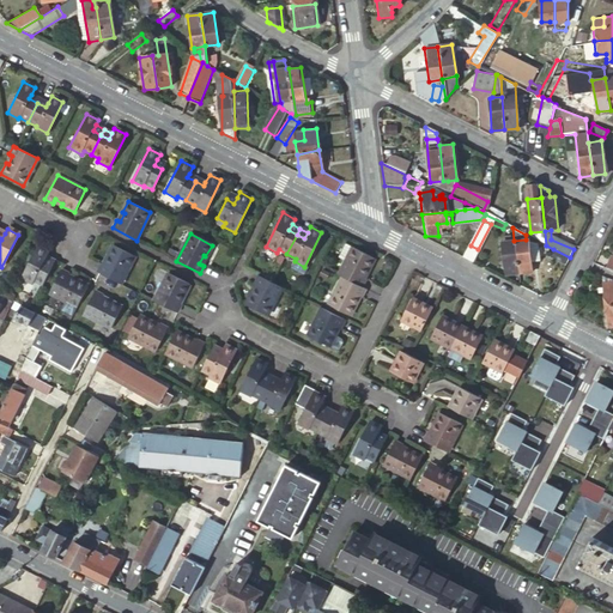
[(526,240),(514,241),(517,273),(530,272),(529,265),(527,241),(527,240),(526,240)]
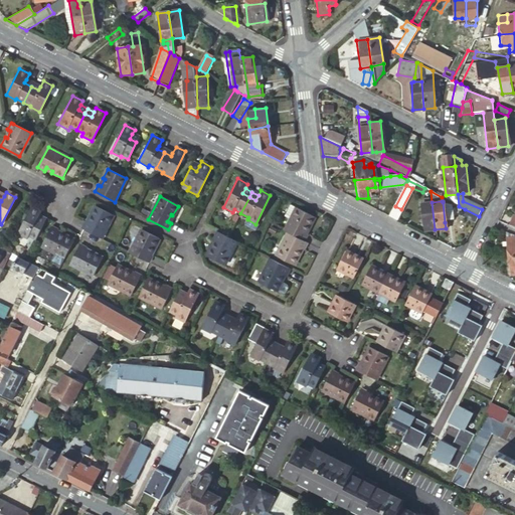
[(435,229),(432,202),(420,203),(423,231),(435,229)]
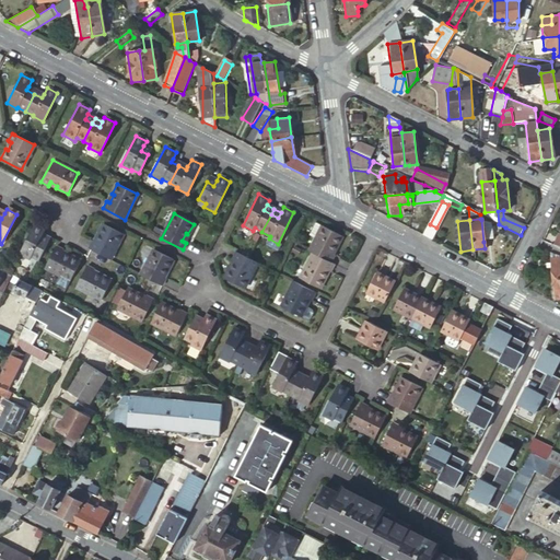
[(491,223),(481,220),(483,242),(492,241),(491,223)]
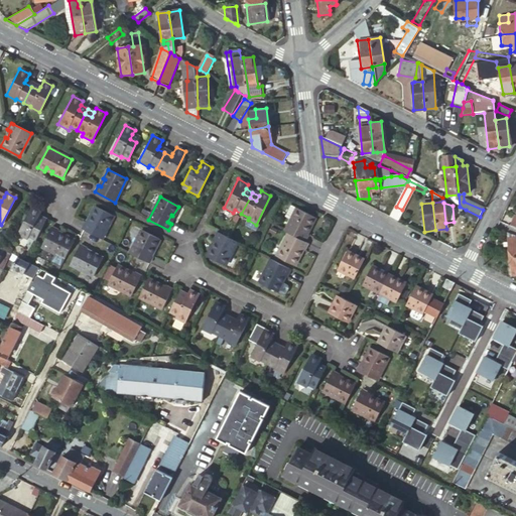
[(289,217),(294,208),(288,205),(283,214),(289,217)]
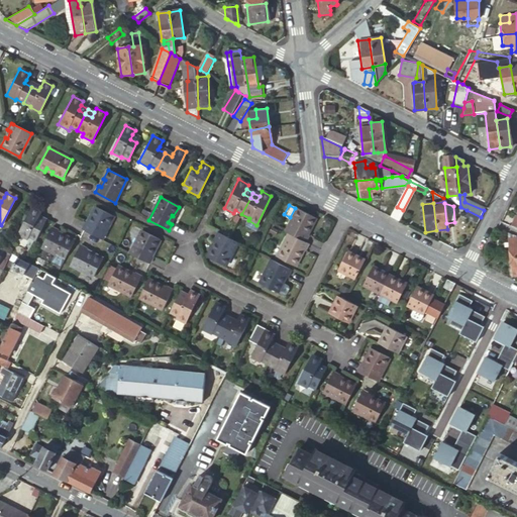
[(397,221),(403,210),(397,207),(396,206),(390,218),(397,221)]
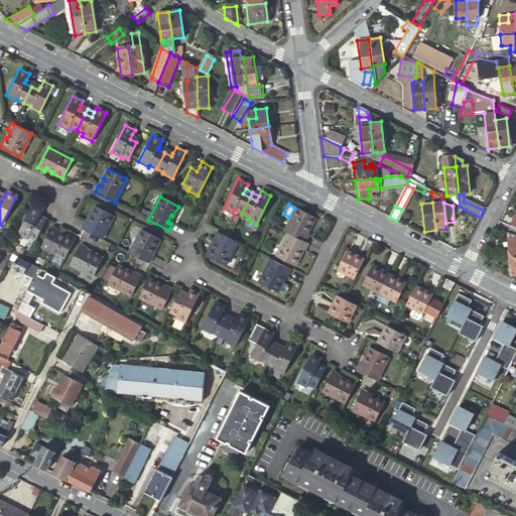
[(84,223),(80,229),(100,239),(112,216),(94,207),(89,217),(91,218),(88,225),(86,224),(84,223)]
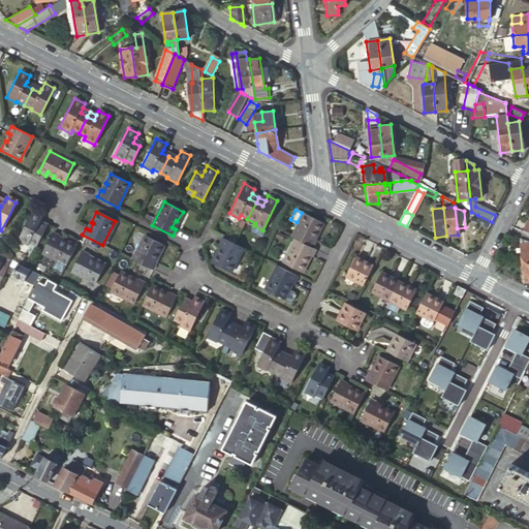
[(35,248),(44,230),(36,226),(38,221),(40,218),(31,213),(16,241),(26,246),(27,244),(35,248)]
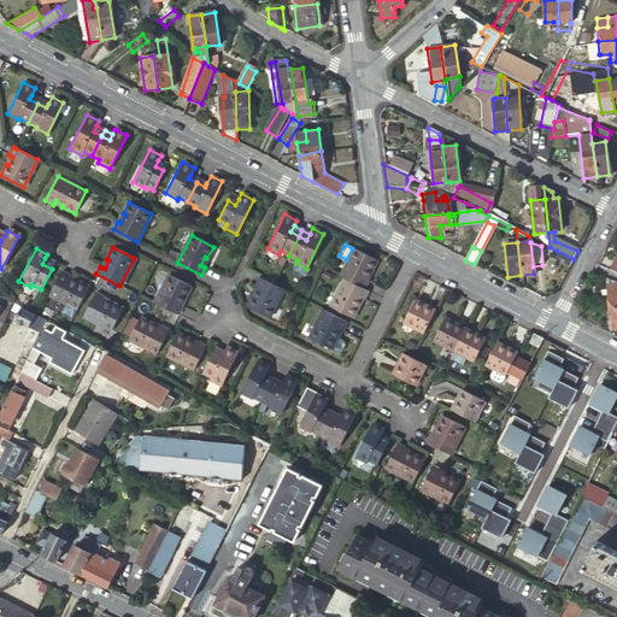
[(338,276),(342,278),(362,288),(365,281),(364,280),(360,278),(365,269),(368,271),(374,259),(352,248),(346,259),(338,276)]
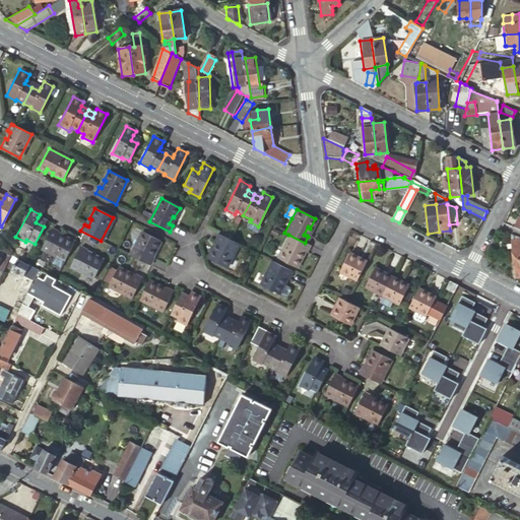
[(479,226),(483,218),(469,211),(465,219),(479,226)]
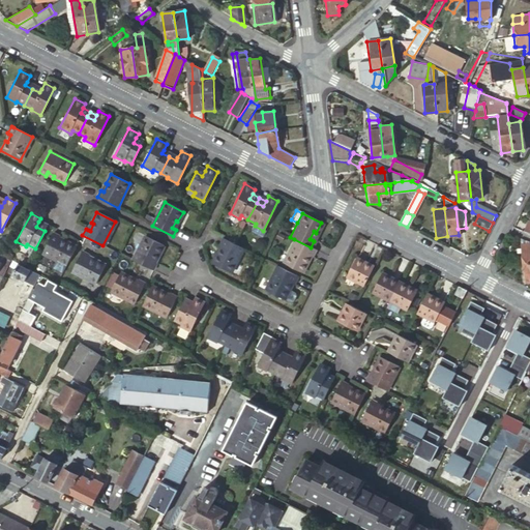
[(45,231),(47,226),(38,222),(36,227),(45,231)]
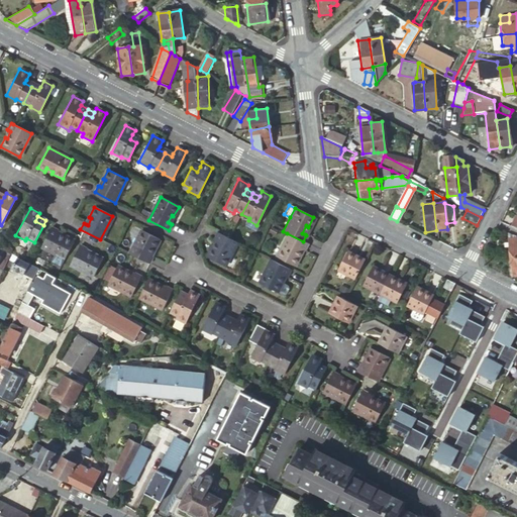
[(63,261),(73,242),(64,237),(63,239),(56,235),(57,233),(58,232),(50,229),(40,248),(63,261)]
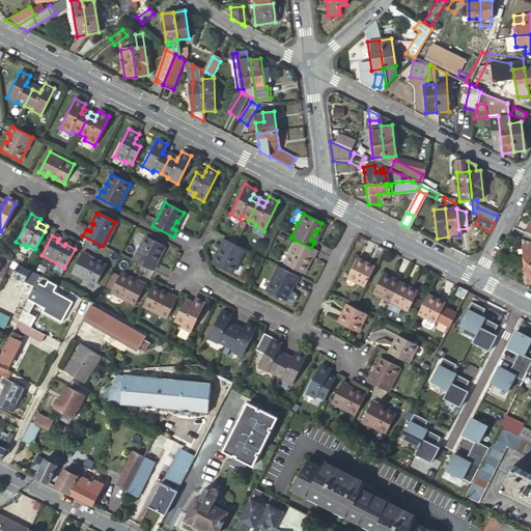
[(144,238),(132,261),(152,272),(156,264),(154,263),(152,262),(156,255),(158,256),(163,247),(144,238)]
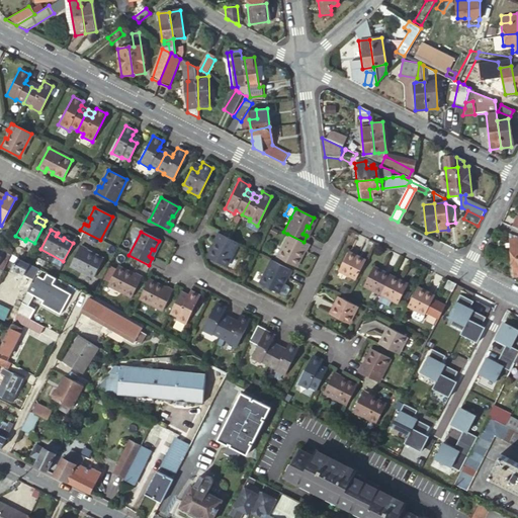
[(235,244),(229,241),(216,234),(211,241),(213,242),(216,243),(212,250),(210,249),(205,259),(223,268),(235,244)]
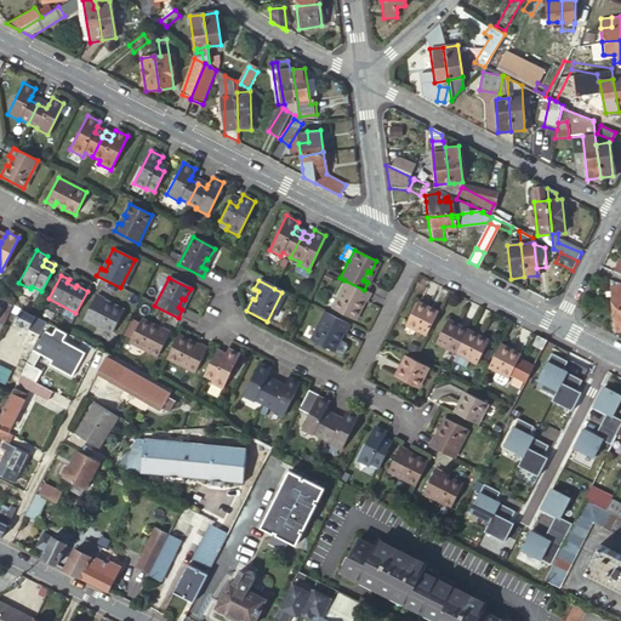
[(364,301),(369,292),(364,290),(345,280),(330,309),(352,322),(358,309),(355,308),(360,298),(363,300),(364,301)]
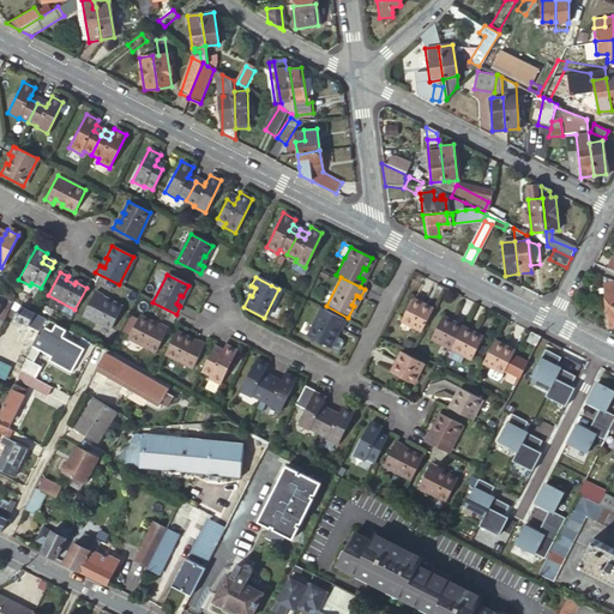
[(613,277),(603,278),(606,304),(613,304),(613,277)]
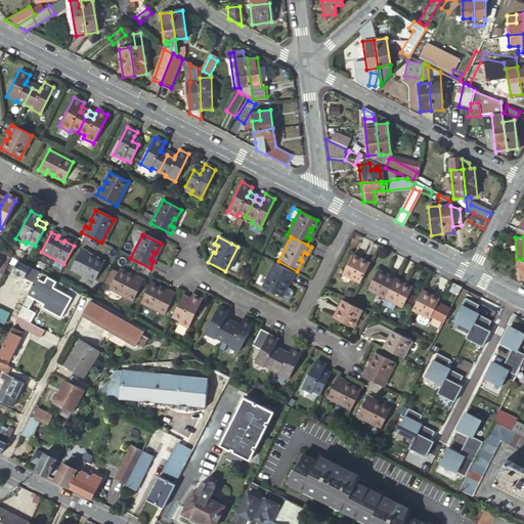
[(85,258),(85,256),(86,255),(80,251),(70,271),(93,284),(102,265),(92,260),(92,262),(85,258)]
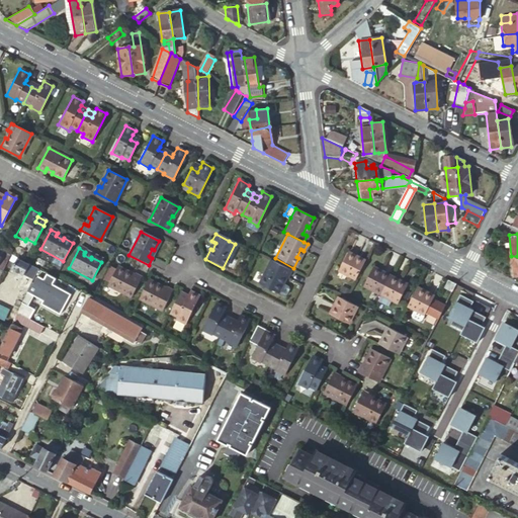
[(4,267),(10,256),(3,252),(1,256),(0,254),(0,272),(1,273),(4,267)]
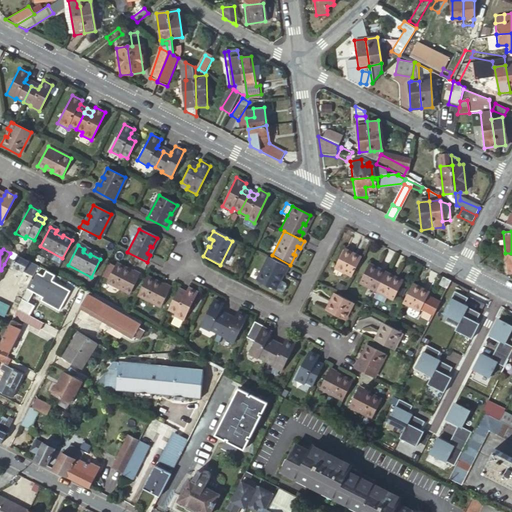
[(334,268),(350,276),(358,260),(352,257),(353,255),(343,250),(334,268)]
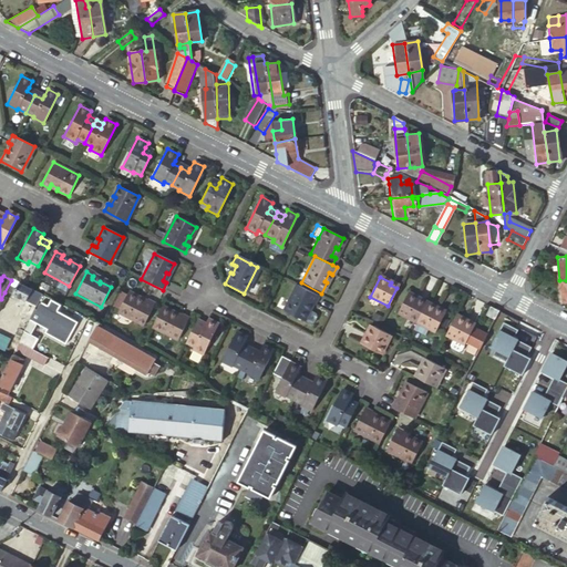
[(38,305),(41,296),(11,280),(4,292),(35,308),(38,305)]
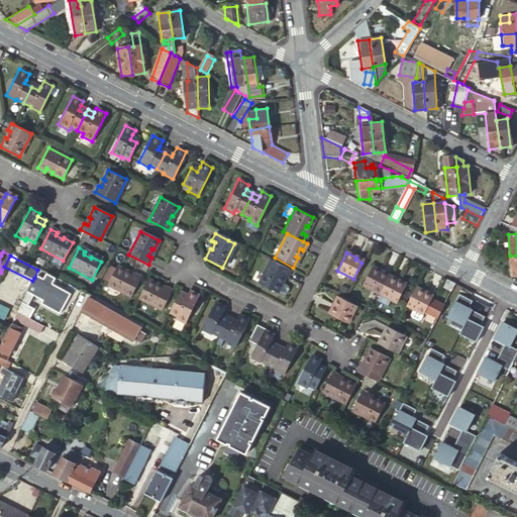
[(288,271),(269,261),(256,285),(275,293),(279,285),(277,284),(281,277),(283,278),(285,279),(288,271)]
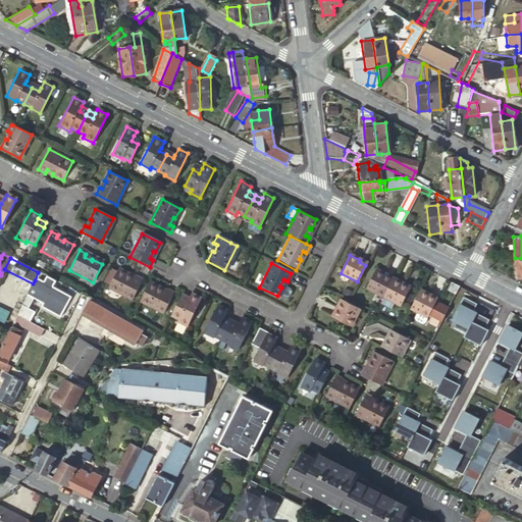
[(126,277),(127,275),(117,270),(108,289),(131,301),(142,280),(135,276),(134,278),(133,280),(126,277)]
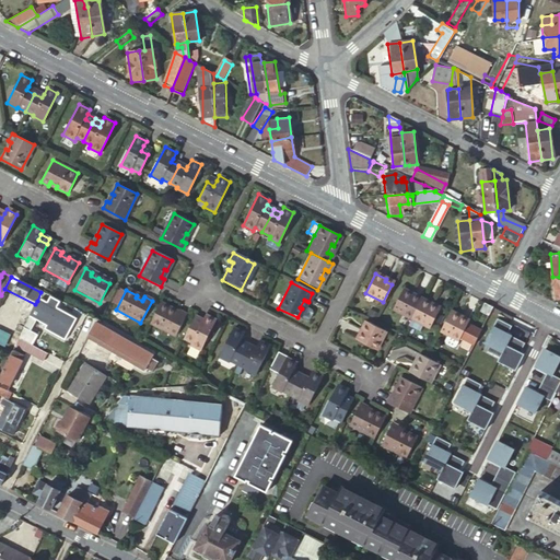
[(56,300),(41,292),(37,301),(51,308),(56,300)]
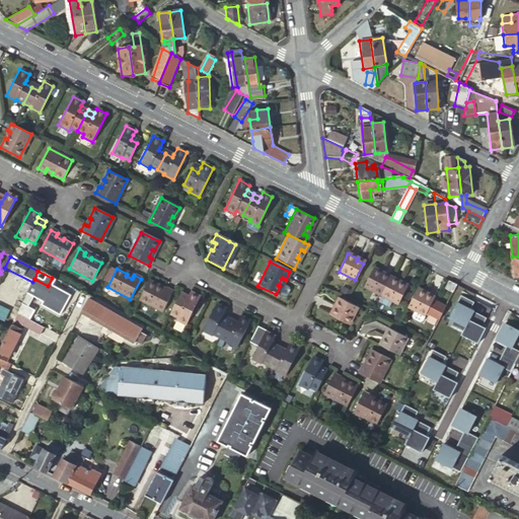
[(364,287),(380,295),(390,277),(380,272),(379,274),(372,271),(364,287)]
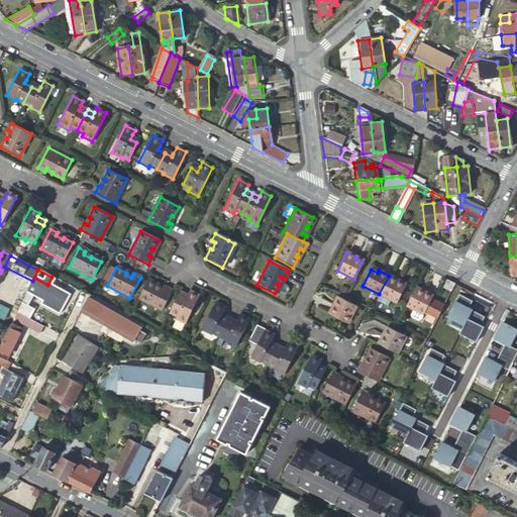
[(389,276),(379,294),(390,300),(396,303),(405,287),(398,284),(399,281),(389,276)]
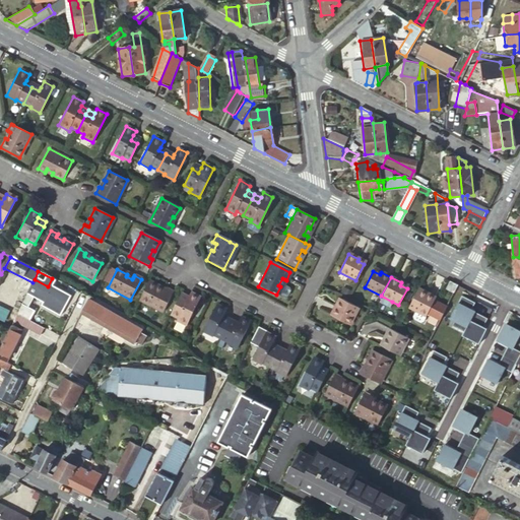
[(16,316),(29,323),(34,314),(26,310),(31,299),(60,313),(68,297),(54,289),(55,287),(51,284),(50,287),(48,286),(35,279),(33,282),(16,316)]
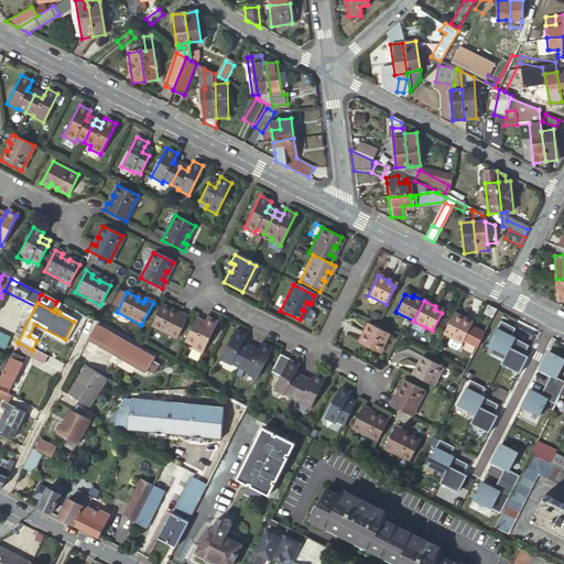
[(495,311),(486,306),(481,315),(490,320),(495,311)]
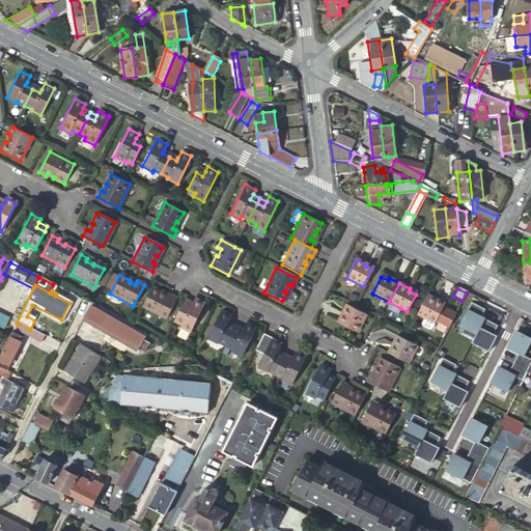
[(161,295),(151,289),(142,307),(165,319),(175,300),(169,296),(168,298),(167,300),(160,296),(161,295)]
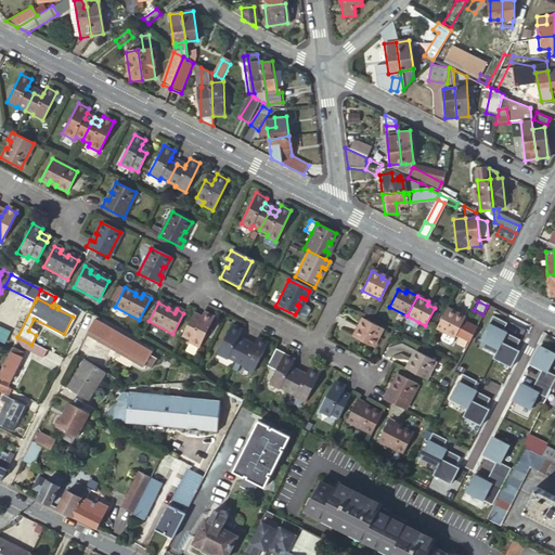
[(306,309),(299,306),(295,314),(300,318),(304,317),(306,312),(306,309)]
